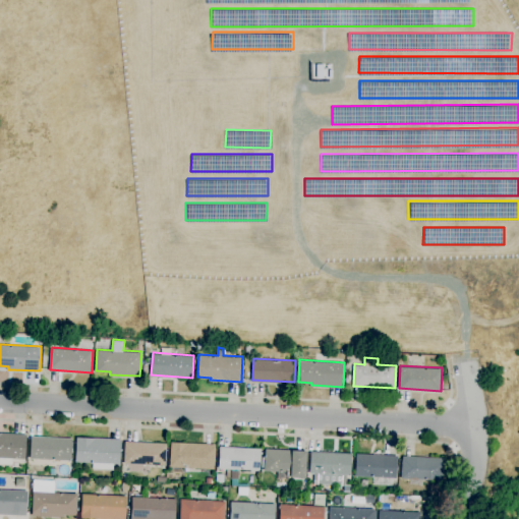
[(12,463),(0,463),(0,431),(1,433),(1,431),(27,434),(26,458),(13,458),(12,463)]
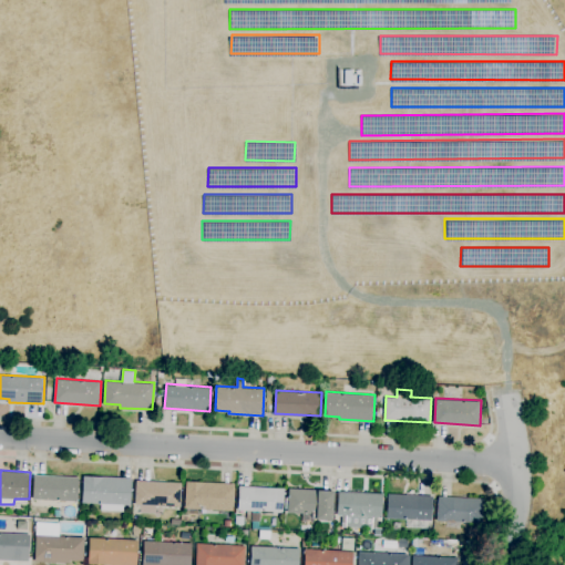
[(79,500),(34,497),(36,474),(80,476),(79,500)]
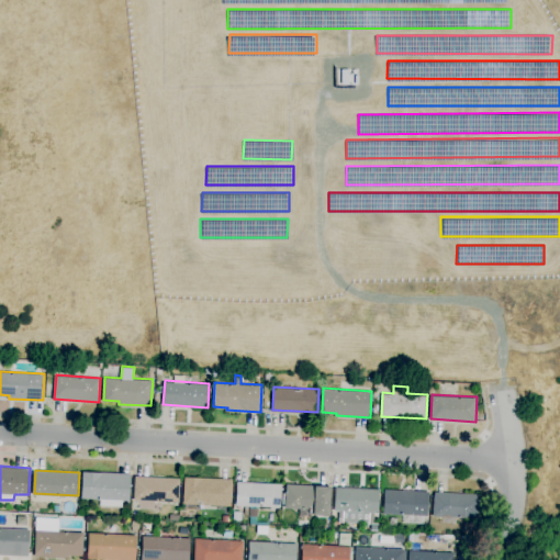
[(123,505),(101,504),(101,497),(82,497),(84,470),(132,472),(131,499),(123,499),(123,505)]
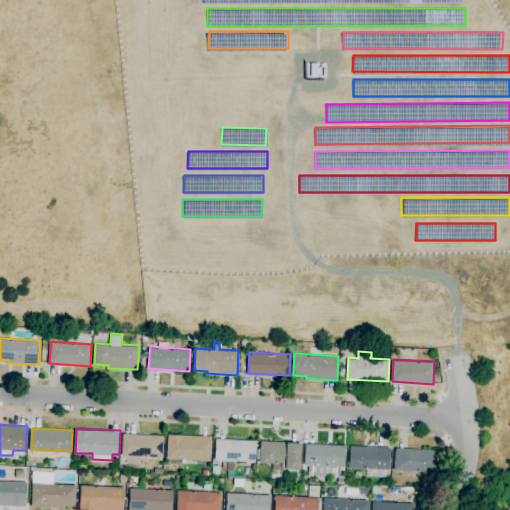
[(163,456),(123,454),(124,432),(165,435),(163,456)]
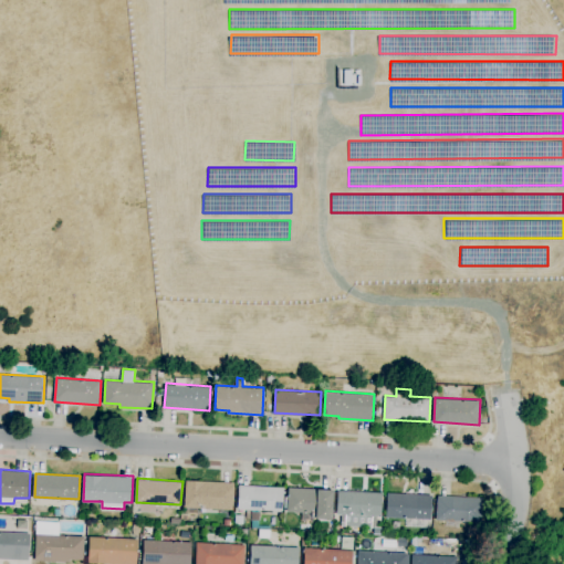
[(233,509),(186,507),(187,479),(235,481),(233,509)]
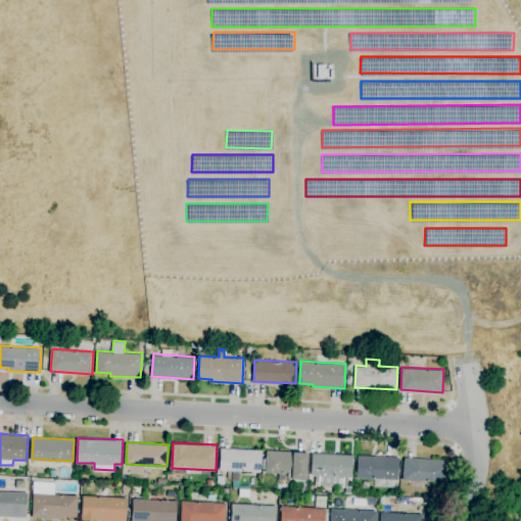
[(262,471),(226,469),(226,472),(223,471),(223,469),(221,469),(222,447),(263,450),(262,471)]
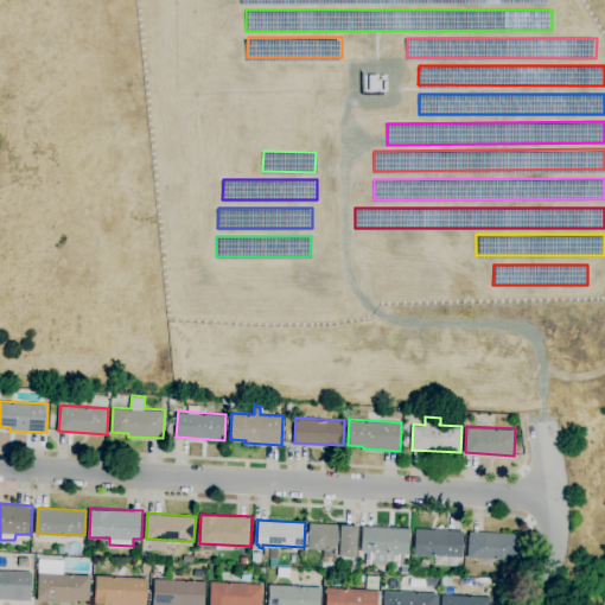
[(337,558),(325,556),(325,548),(309,548),(310,521),(358,524),(357,556),(339,555),(339,553),(337,553),(337,558)]
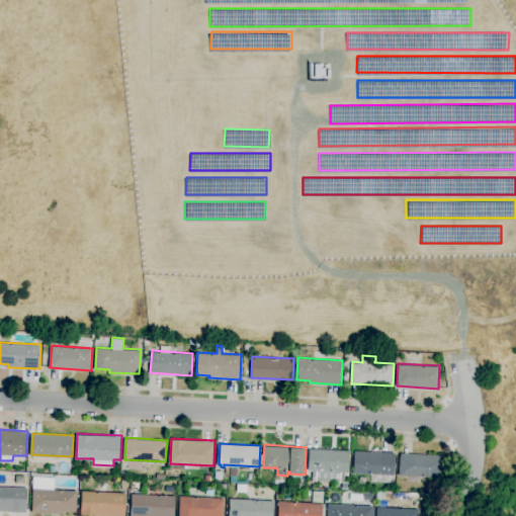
[(345,481),(314,480),(314,469),(309,469),(310,447),(351,449),(351,452),(353,452),(352,458),(350,458),(350,471),(348,471),(348,474),(345,474),(345,481)]
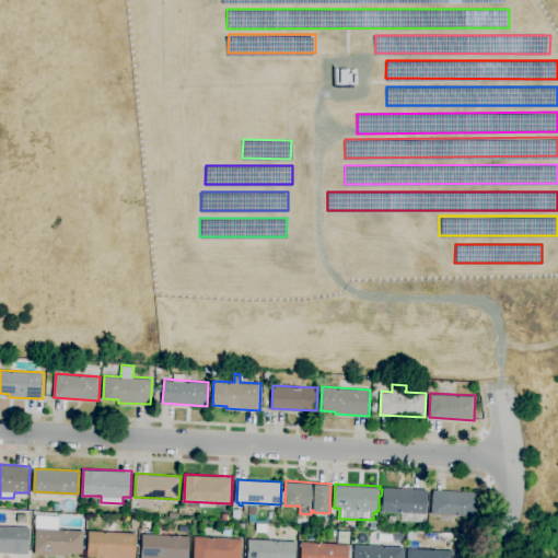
[(423,521),(404,520),(404,511),(383,510),(384,486),(428,489),(427,512),(423,512),(423,521)]
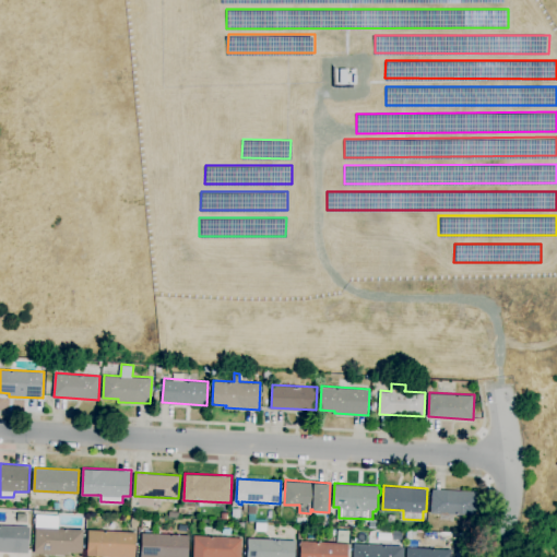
[(476,514),(433,512),(434,488),(477,490),(476,514)]
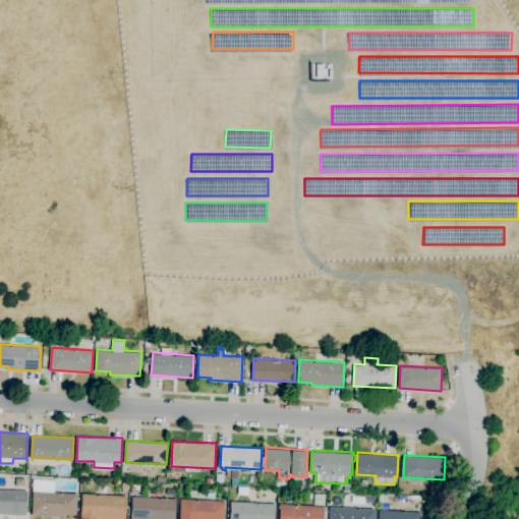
[(65,516),(33,515),(34,479),(39,479),(39,478),(55,479),(55,491),(78,493),(77,514),(65,513),(65,516)]
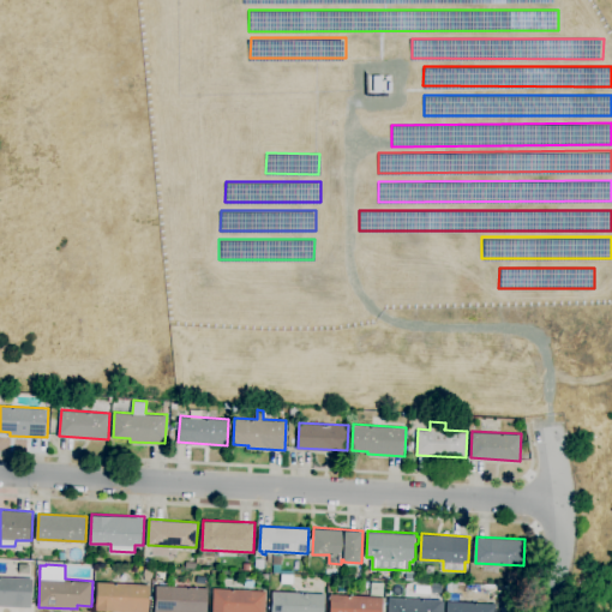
[(150,580),(145,580),(144,573),(145,568),(153,568),(154,571),(154,575),(150,580)]
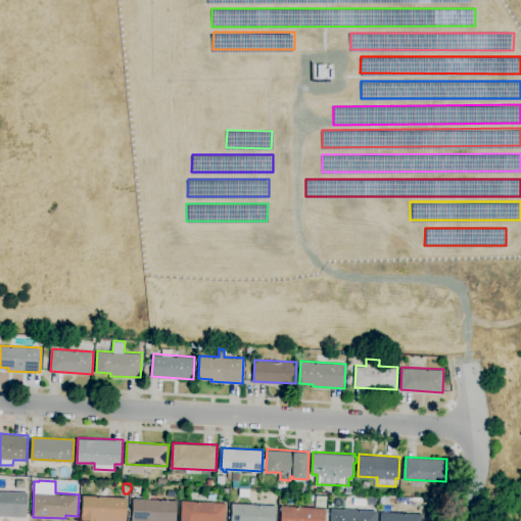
[(250,495),(240,494),(240,487),(250,488),(250,495)]
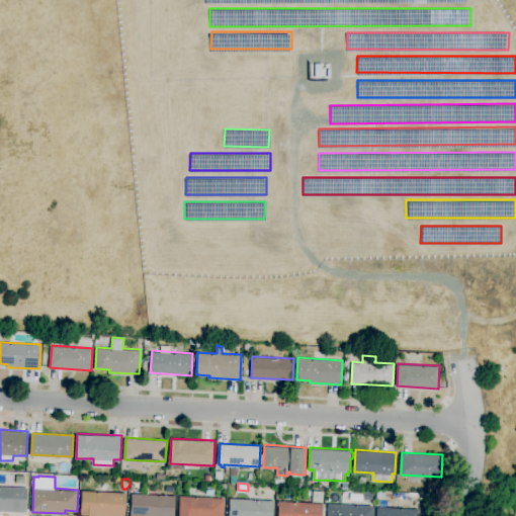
[(26,511),(0,509),(0,485),(28,487),(26,511)]
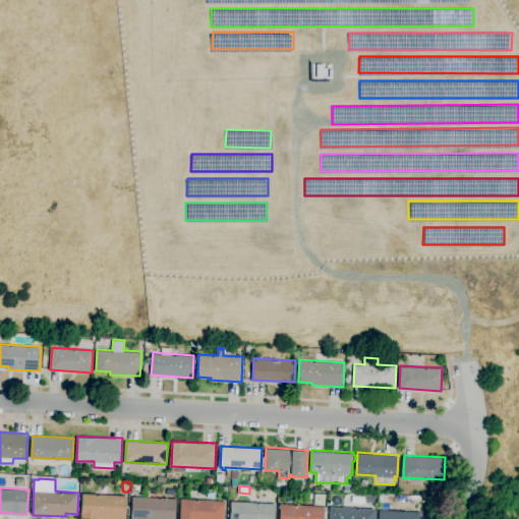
[(126,518),(81,517),(82,493),(127,495),(126,518)]
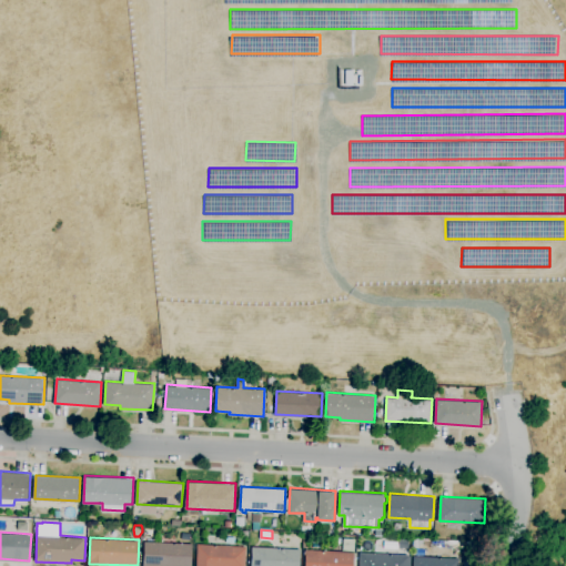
[(355,549),(344,548),(345,537),(356,538),(355,549)]
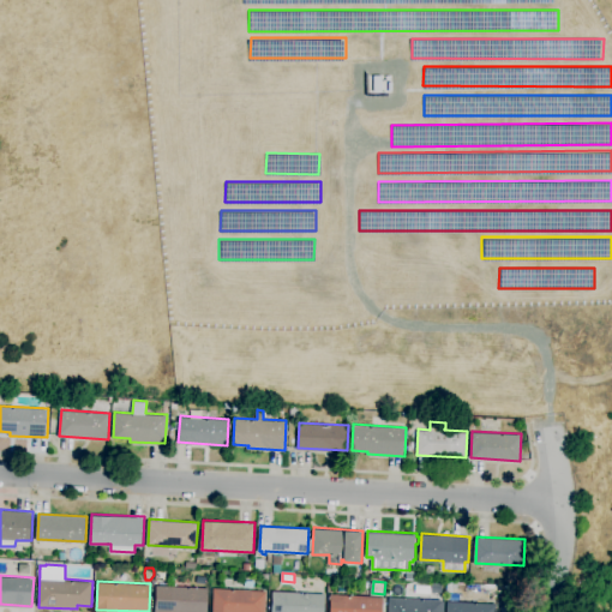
[(443,592),(432,591),(432,581),(444,582),(443,592)]
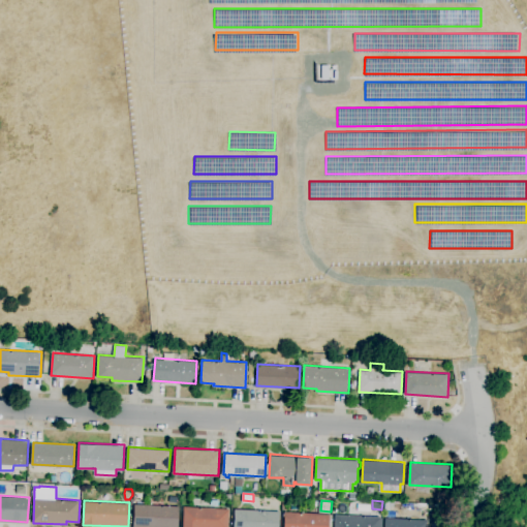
[(133,526),(135,503),(180,505),(179,526),(133,526)]
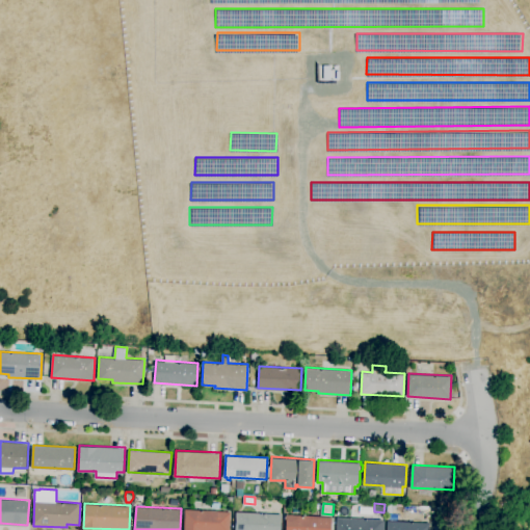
[(230,529),(184,529),(186,508),(231,511),(230,529)]
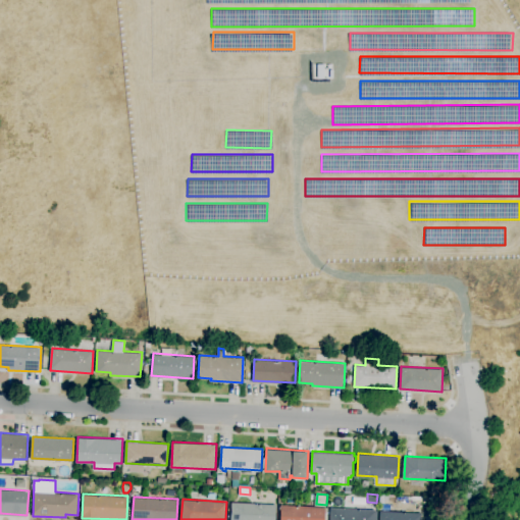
[(231,519),(232,502),(277,504),(276,519),(231,519)]
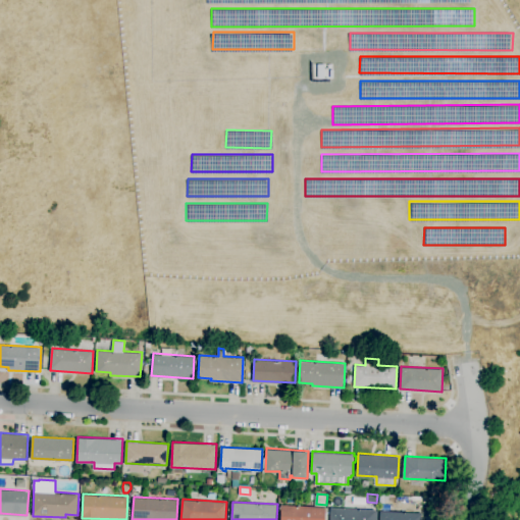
[(280,519),(281,504),(329,507),(327,519),(280,519)]
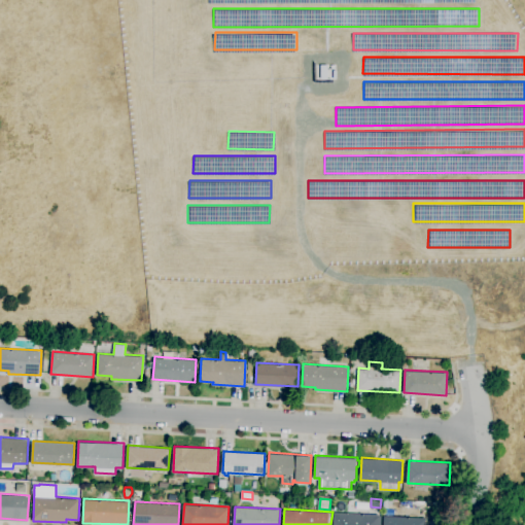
[(333,524),(335,512),(380,514),(380,516),(383,516),(382,524),(333,524)]
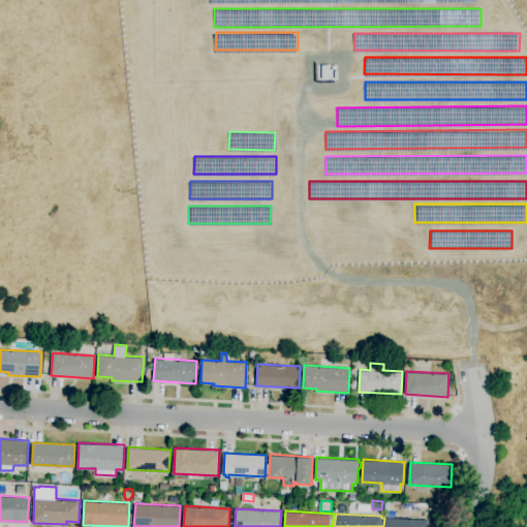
[(427,526),(385,526),(386,517),(428,519),(427,526)]
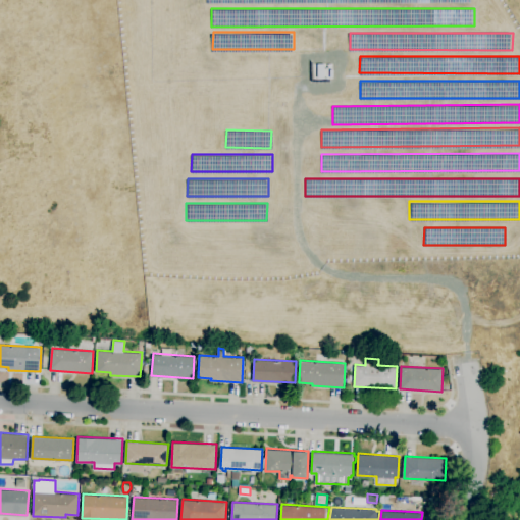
All buildings are outlined.
